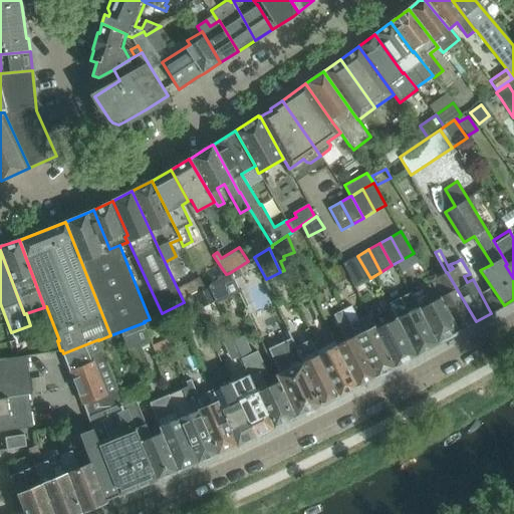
[(401,271),(420,261),(416,253),(397,264),(401,271)]
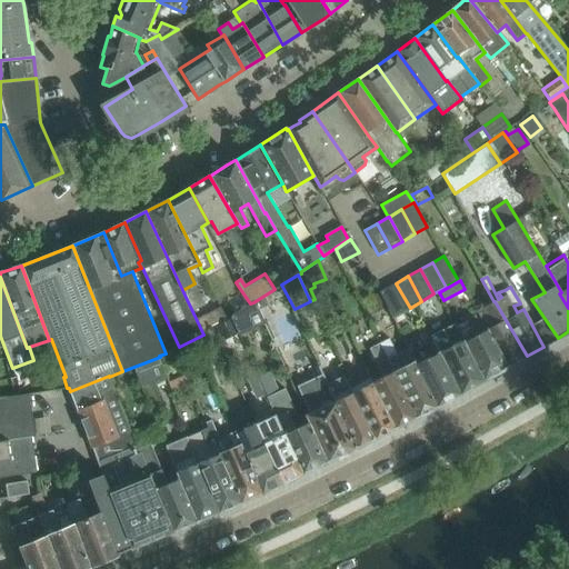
[(396,283),(379,292),(393,317),(410,308),(396,283)]
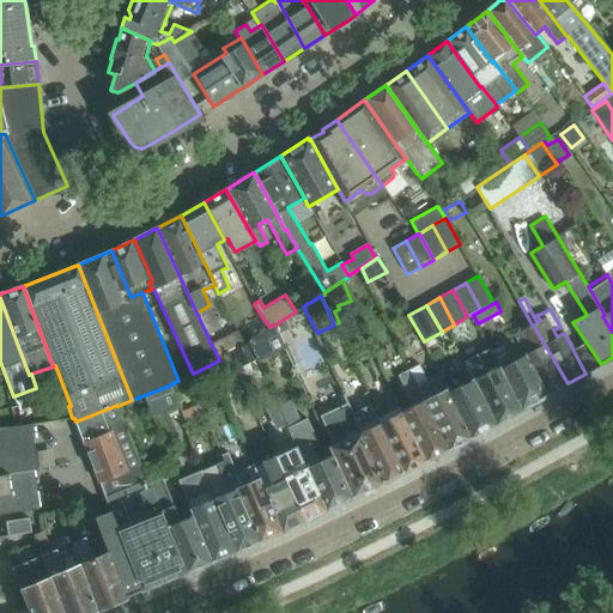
[(269,327),(248,340),(258,360),(284,350),(278,335),(290,329),(285,319),(273,326),(269,327)]
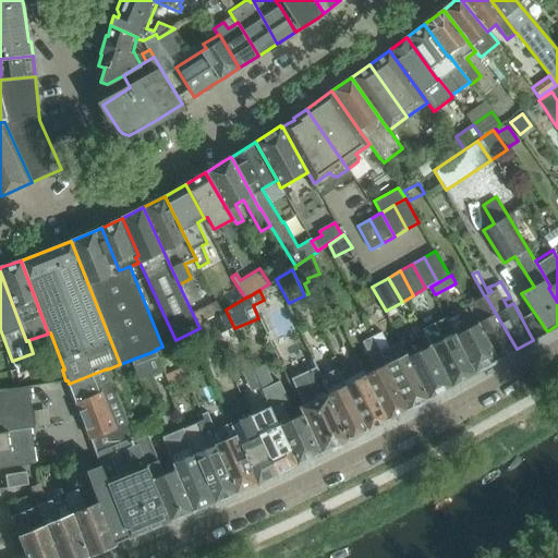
[(485,295),(484,295),(468,305),(477,323),(498,359),(517,349),(485,295)]
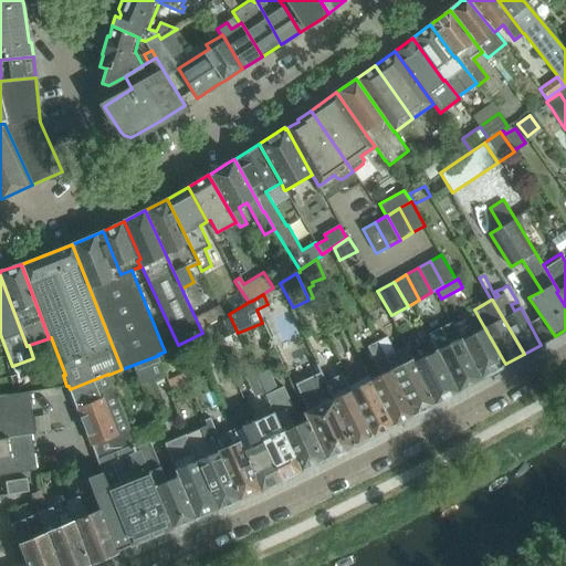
[(236,332),(229,316),(215,323),(220,337),(236,332)]
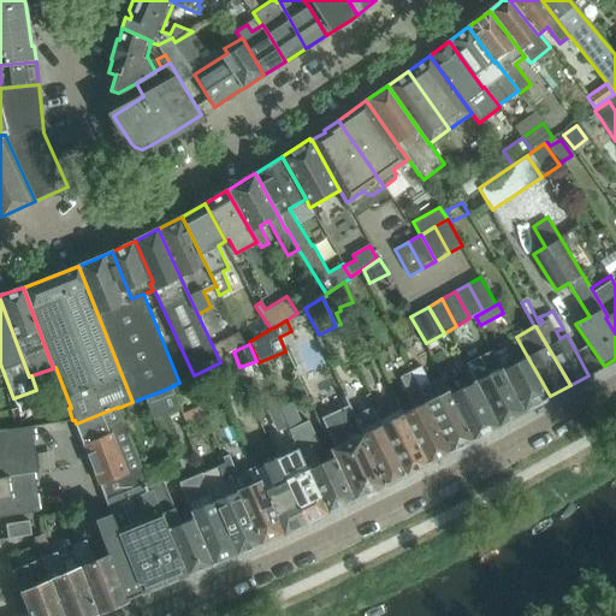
[(550,396),(527,356),(514,363),(505,348),(495,353),(503,367),(501,368),(525,410),(550,396)]
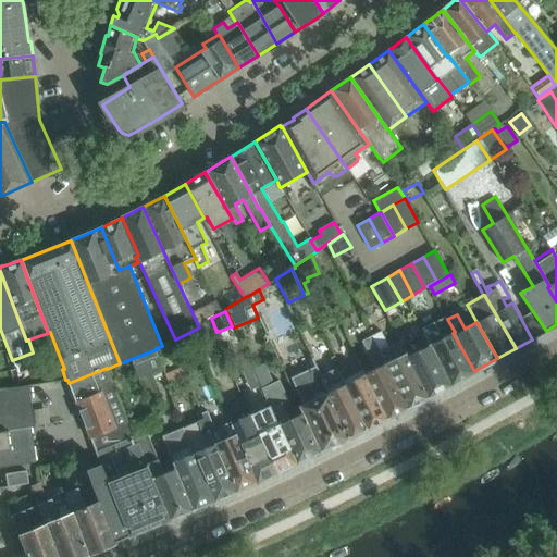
[(474,371),(453,333),(442,338),(434,322),(422,329),(424,333),(423,334),(450,385),(474,371)]
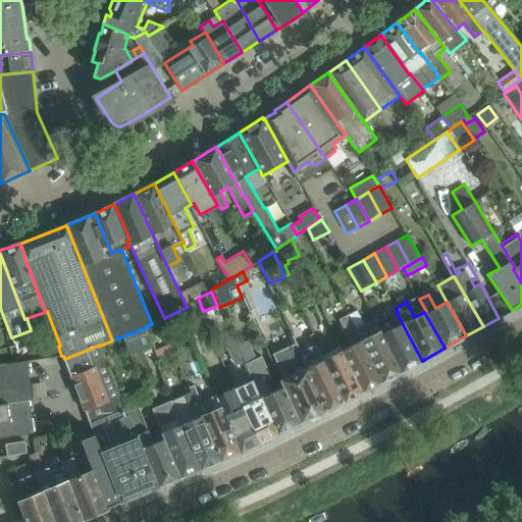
[(401,373),(379,331),(369,335),(357,310),(348,315),(381,383),(401,373)]
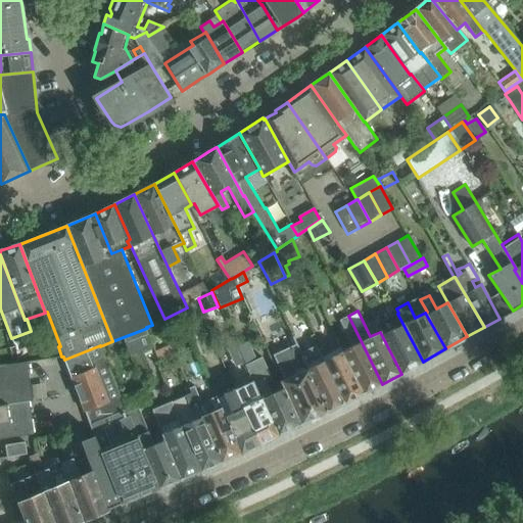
[(423,362),(397,314),(377,323),(382,331),(380,332),(401,374),(423,362)]
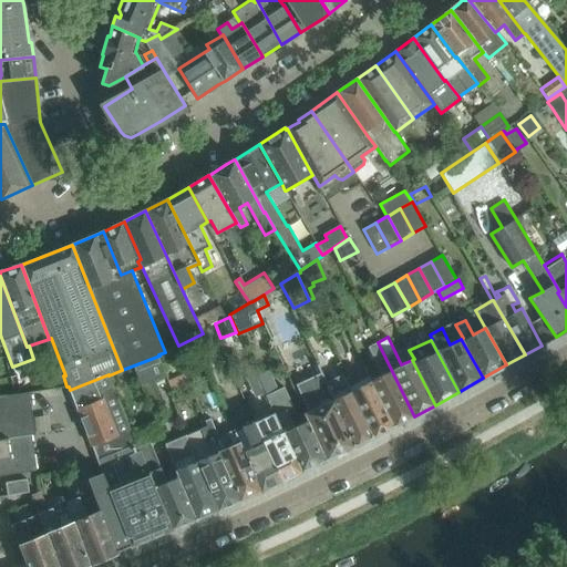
[(414,416),(378,342),(369,347),(383,374),(371,381),(370,381),(392,428),(414,416)]
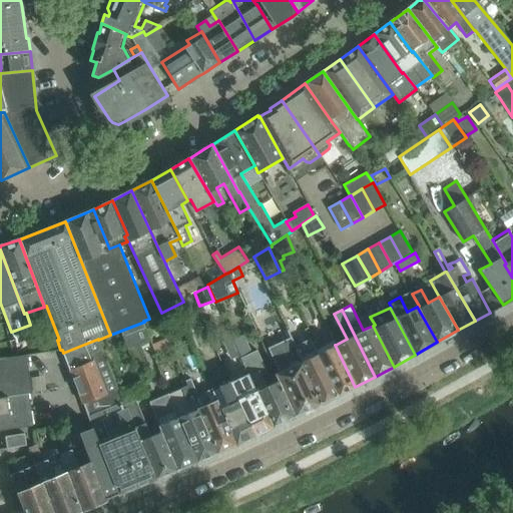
[(279,344),(303,334),(295,316),(271,326),(279,344)]
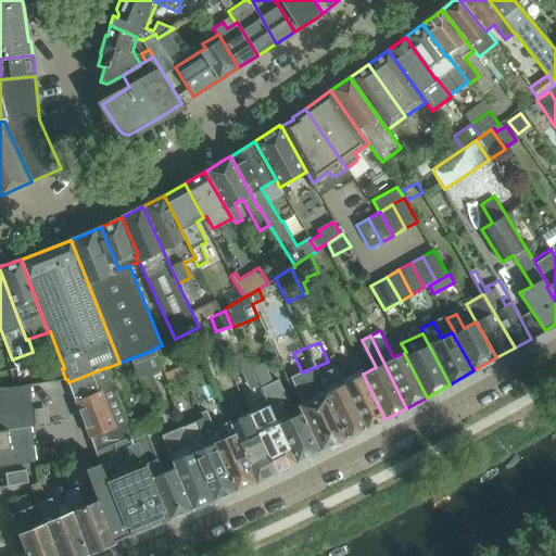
[(363,374),(364,374),(357,361),(338,371),(337,367),(335,368),(366,429),(384,419),(363,374)]
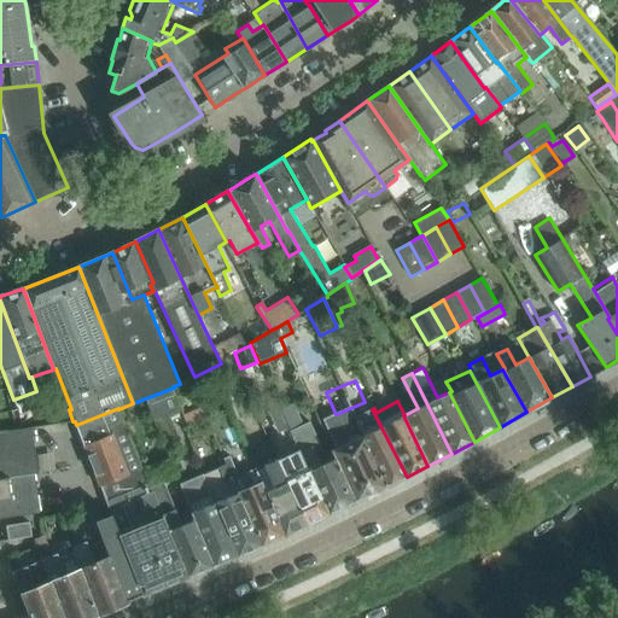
[(354,502),(333,459),(321,465),(315,450),(322,448),(310,421),(303,424),(292,402),(280,408),(298,450),(297,450),(327,516),(354,502)]
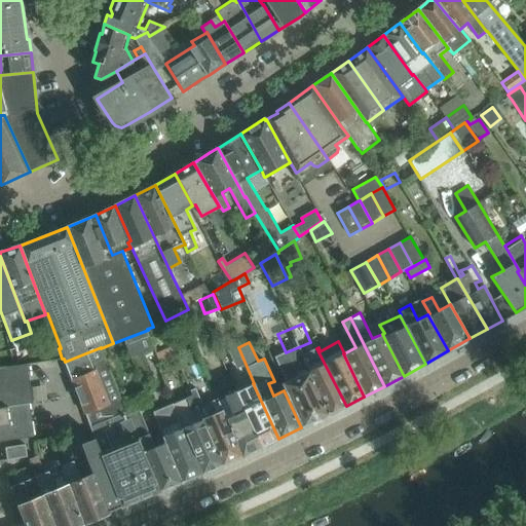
[(176,355),(171,345),(155,352),(160,363),(176,355)]
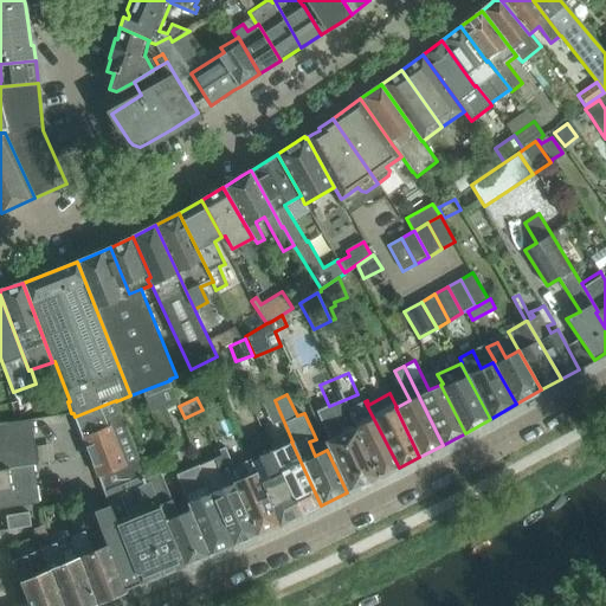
[(140,459),(116,401),(116,400),(75,417),(97,477),(100,477),(104,491),(124,483),(127,482),(133,479),(144,474),(139,461),(140,459)]
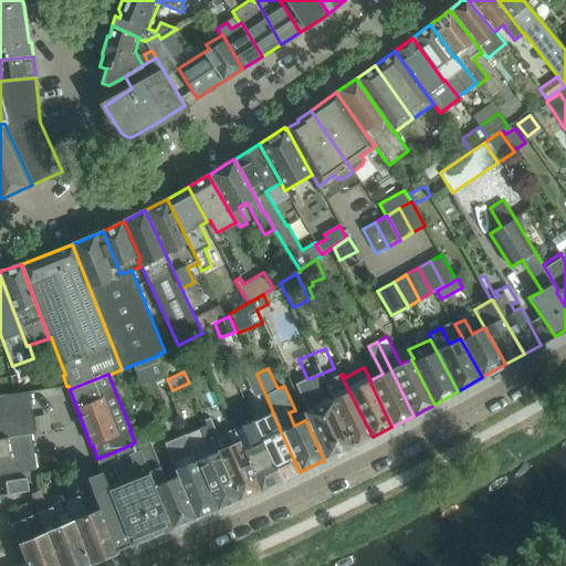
[(333,399),(334,398),(323,374),(293,387),(307,419),(305,420),(324,460),(341,452),(355,446),(333,399)]
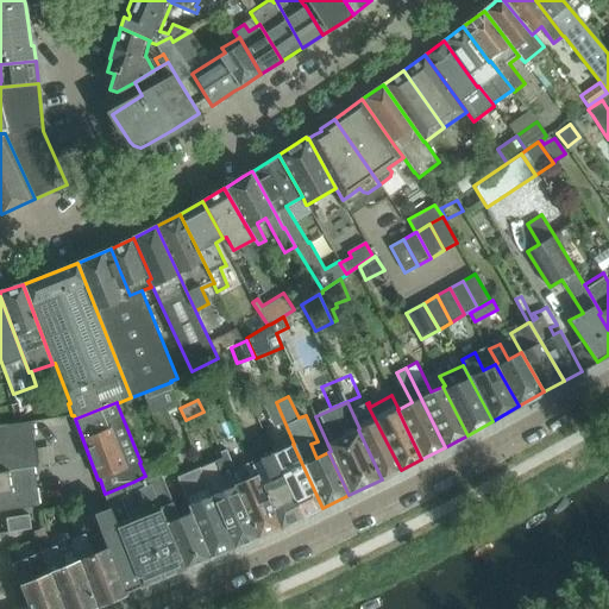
[(71,415),(68,403),(51,406),(52,418),(71,415)]
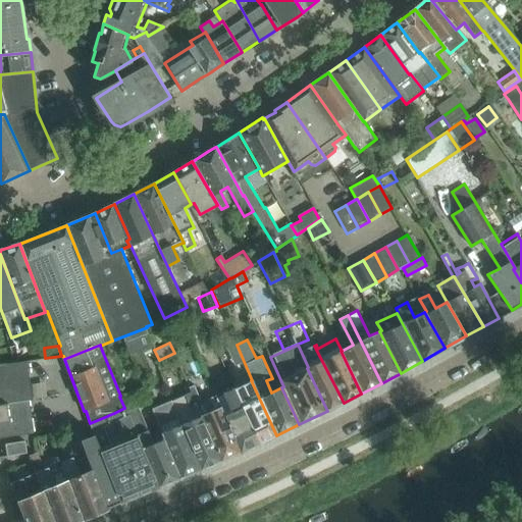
[(307,350),(301,352),(308,367),(307,368),(327,411),(344,403),(314,346),(307,350)]
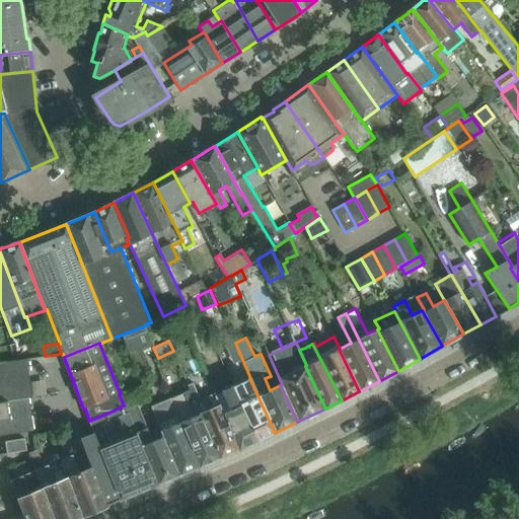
[(32,399),(26,361),(26,359),(0,362),(0,403),(28,400),(32,399)]
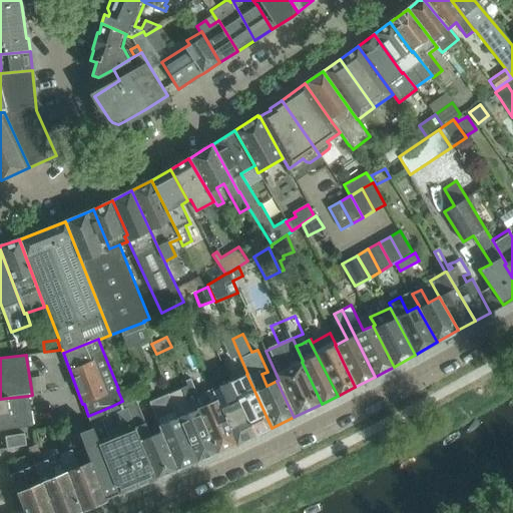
[(272,428),(246,374),(228,382),(253,436),(272,428)]
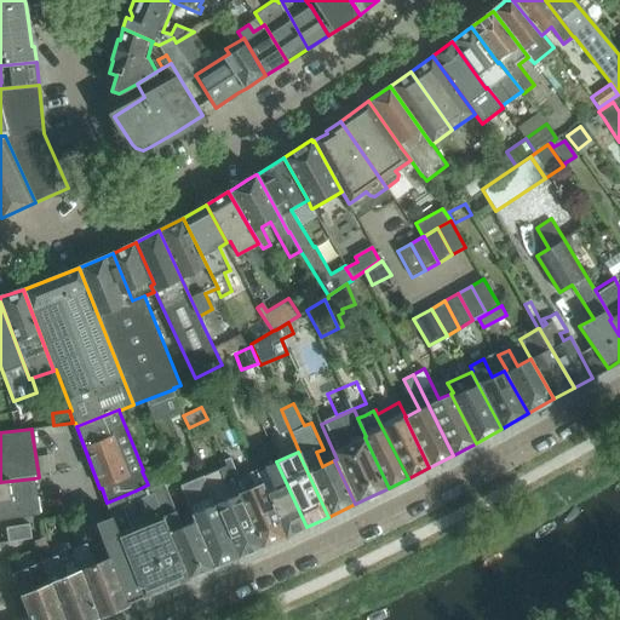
[(265,492),(267,492),(258,472),(244,478),(244,476),(239,478),(230,458),(225,460),(227,465),(219,469),(227,486),(234,482),(253,528),(263,546),(285,538),(265,492)]
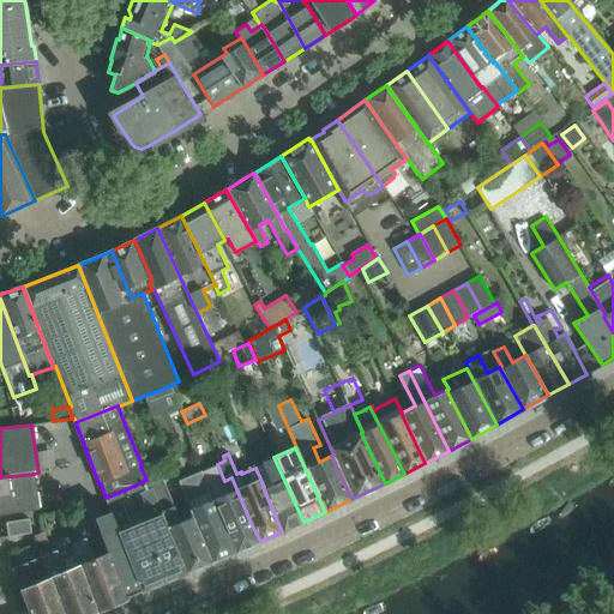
[(212,561),(193,516),(181,522),(163,479),(176,474),(168,456),(142,465),(140,467),(146,480),(148,480),(151,487),(150,488),(186,573),(212,561)]
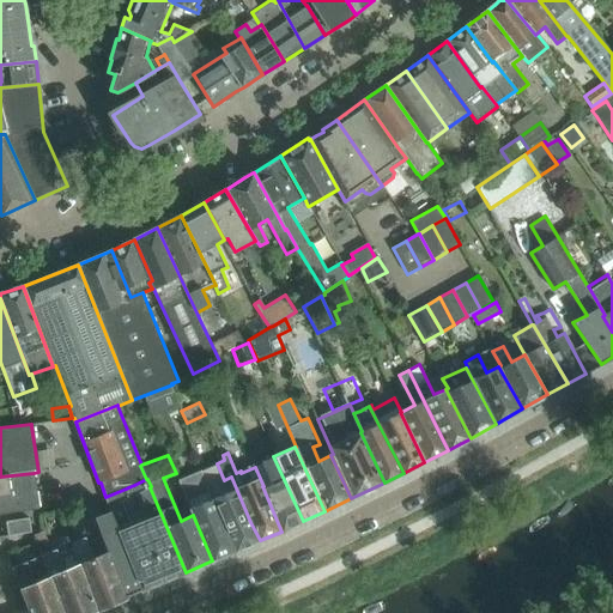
[(263,462),(255,467),(263,486),(262,486),(281,532),(286,529),(303,521),(273,456),(262,461),(263,462)]
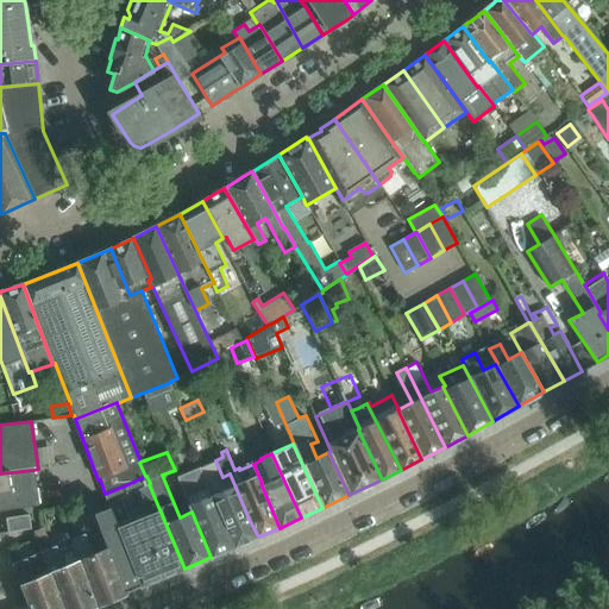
[(223,477),(215,460),(200,466),(234,547),(258,537),(249,519),(230,473),(223,477)]
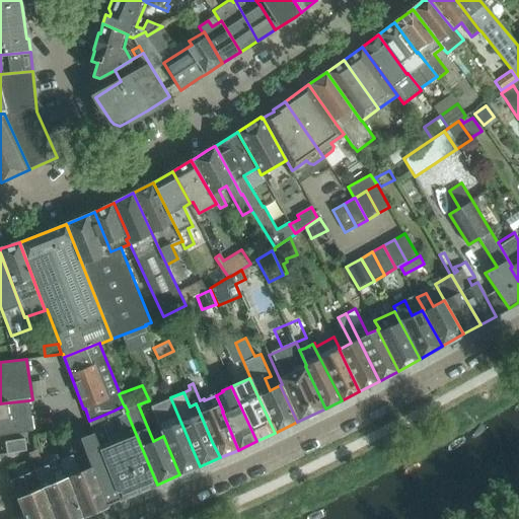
[(166,399),(150,406),(156,419),(163,436),(179,474),(200,466),(170,397),(166,399)]
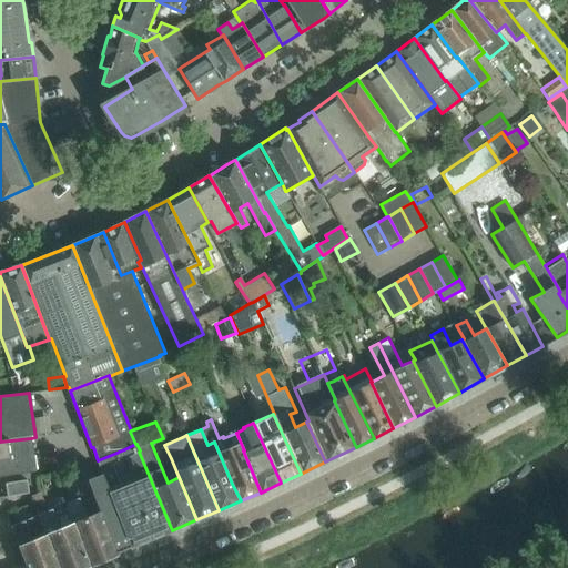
[(0,476),(37,470),(34,454),(31,438),(0,442),(0,476)]
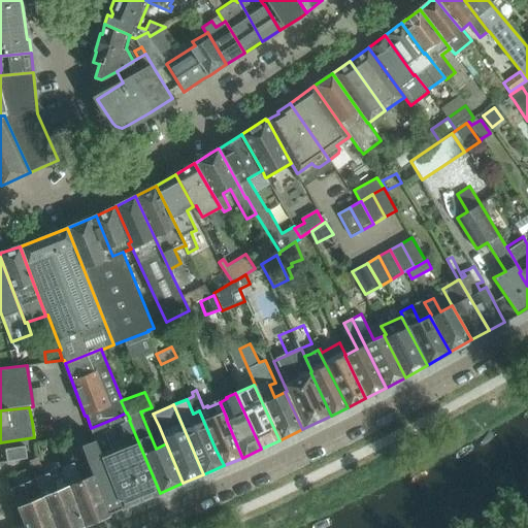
[(108,421),(91,428),(95,440),(122,509),(160,493),(129,420),(130,419),(127,413),(126,413),(116,418),(131,453),(117,459),(106,431),(113,428),(110,420),(108,421)]
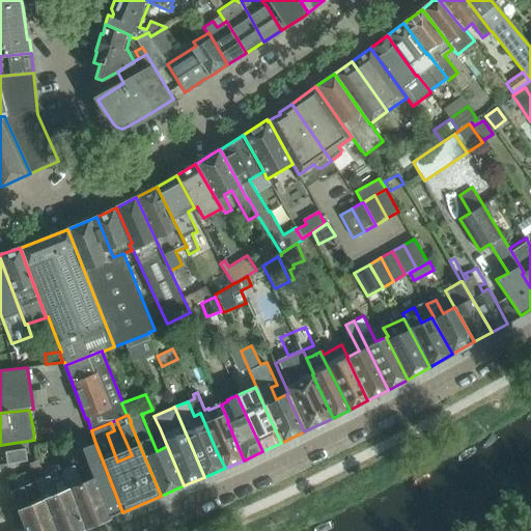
[(122,512),(95,443),(87,446),(82,432),(73,436),(80,454),(85,453),(89,464),(76,469),(75,465),(64,469),(83,528),(122,512)]
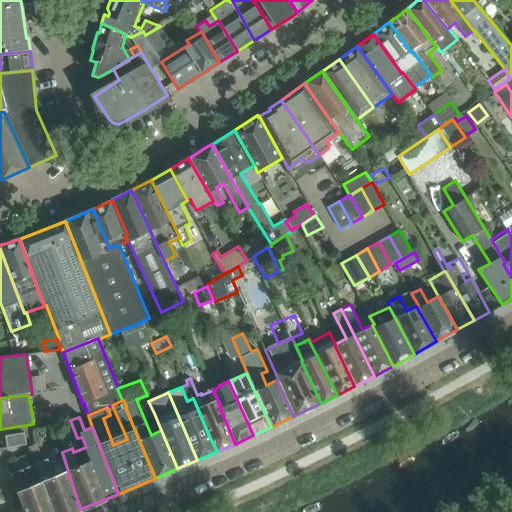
[(26,444),(24,432),(5,435),(7,447),(26,444)]
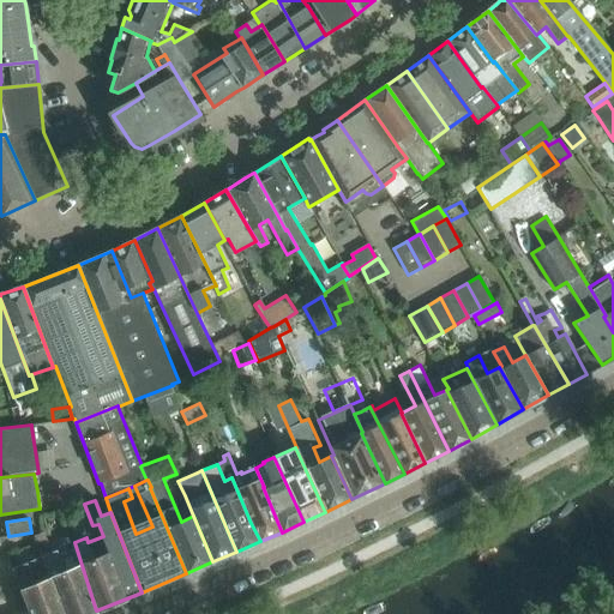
[(43,531),(34,535),(38,548),(48,545),(43,531)]
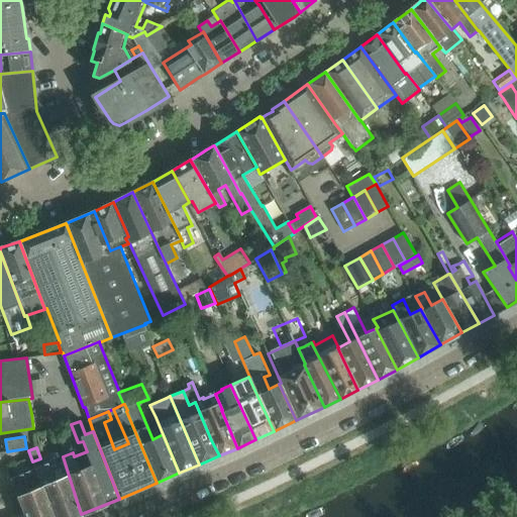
[(55,516),(39,467),(35,468),(30,456),(5,466),(24,514),(24,515),(24,516),(55,516)]
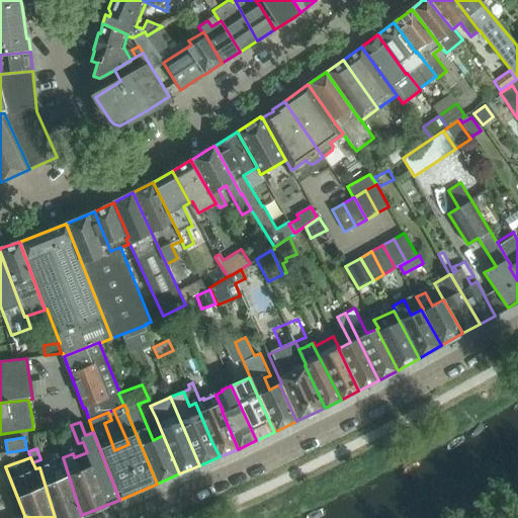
[(73,517),(81,515),(63,457),(61,458),(62,462),(50,467),(49,464),(39,467),(55,517),(73,517)]
